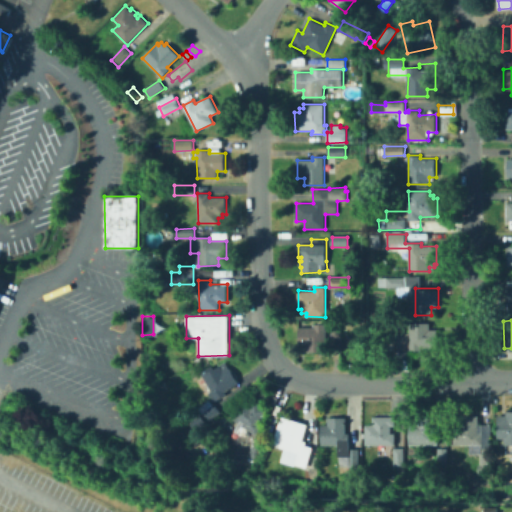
[(438,329),(438,348),(422,348),(422,351),(395,351),(395,332),(410,332),(410,322),(430,322),(430,329),(438,329)]
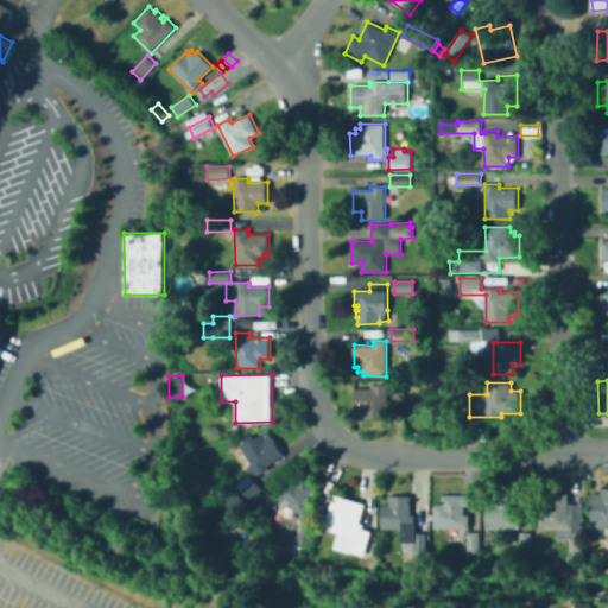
[(356,387),(386,387),(386,419),(363,419),(363,410),(356,410),(356,387)]
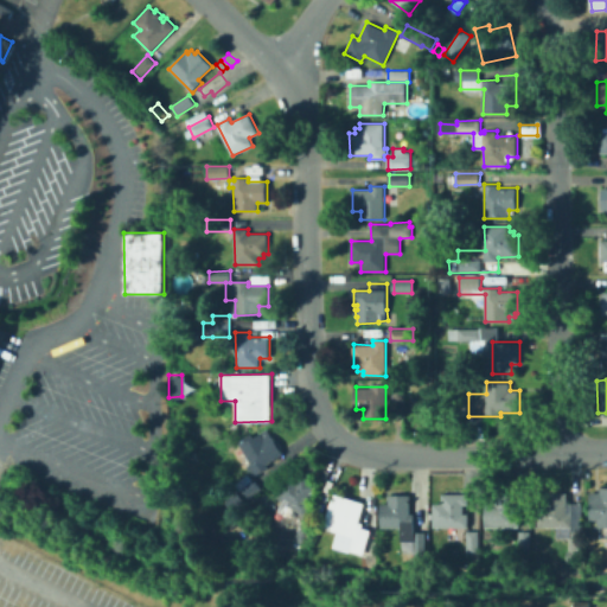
[(391,416),(391,387),(407,387),(407,416),(391,416)]
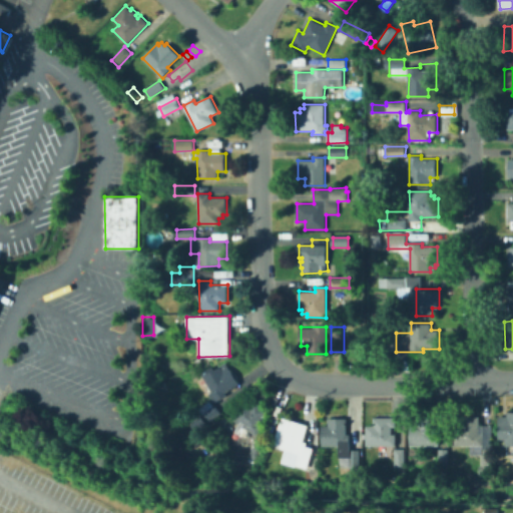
[(214,403),(209,394),(205,397),(195,381),(220,366),(223,372),(230,368),(239,384),(225,392),(227,395),(214,403)]
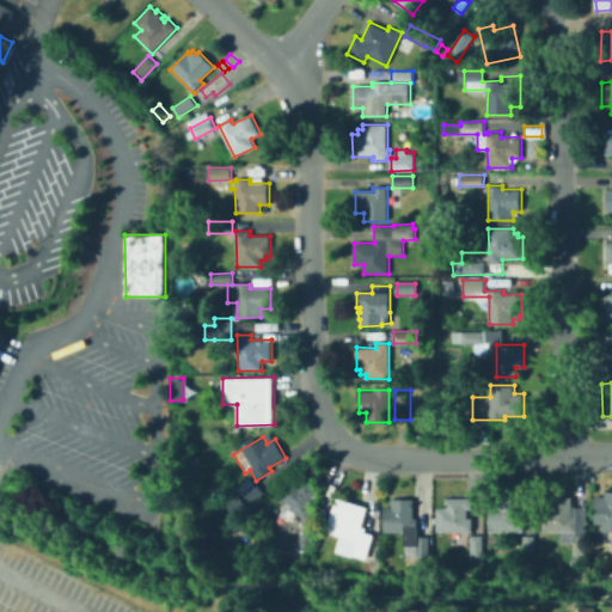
[(249,507),(240,496),(242,495),(237,488),(250,477),(255,483),(256,483),(265,494),(249,507)]
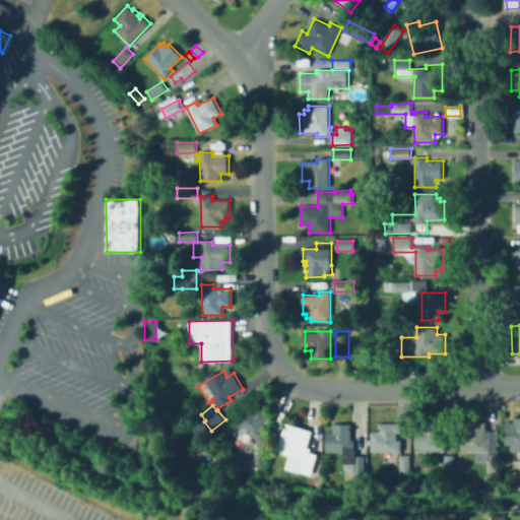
[(261,442),(236,425),(247,407),(252,410),(254,406),(257,408),(259,405),(274,415),(264,430),(267,432),(261,442)]
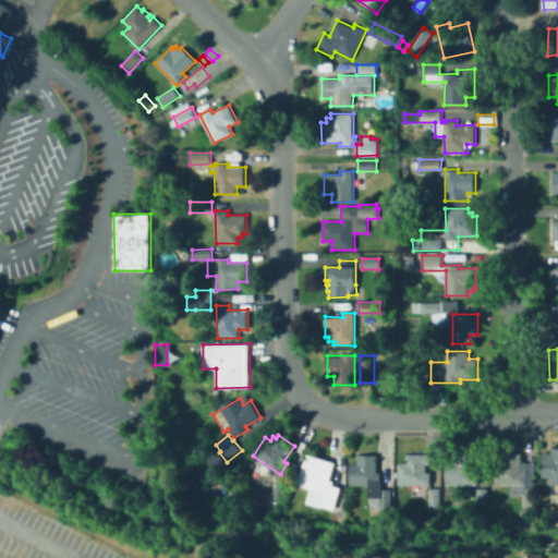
[(557,447),(557,485),(550,485),(550,477),(542,477),(543,452),(552,452),(552,447),(557,447)]
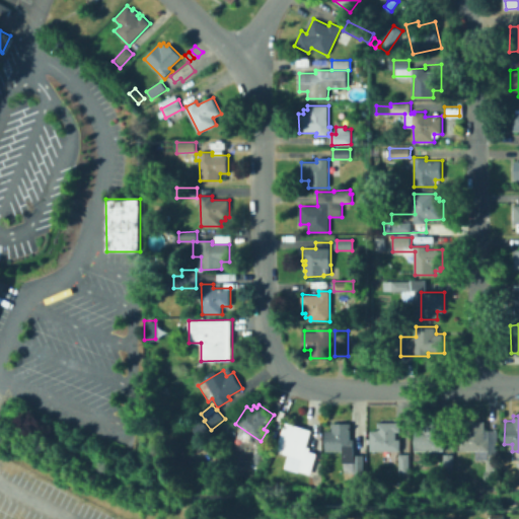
[(486,421),(486,438),(490,438),(490,450),(459,451),(458,430),(466,430),(466,422),(486,421)]
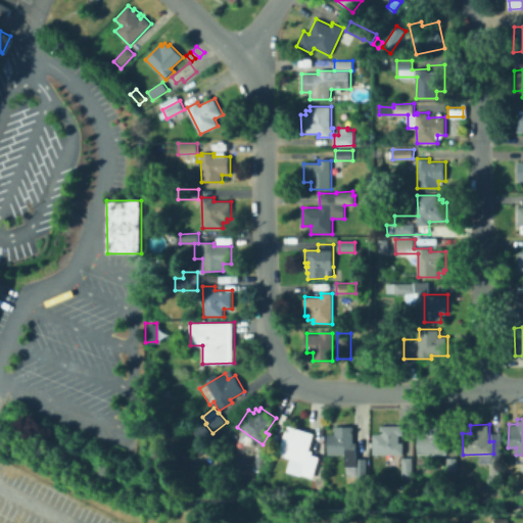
[(199,442),(193,432),(205,425),(211,434),(199,442)]
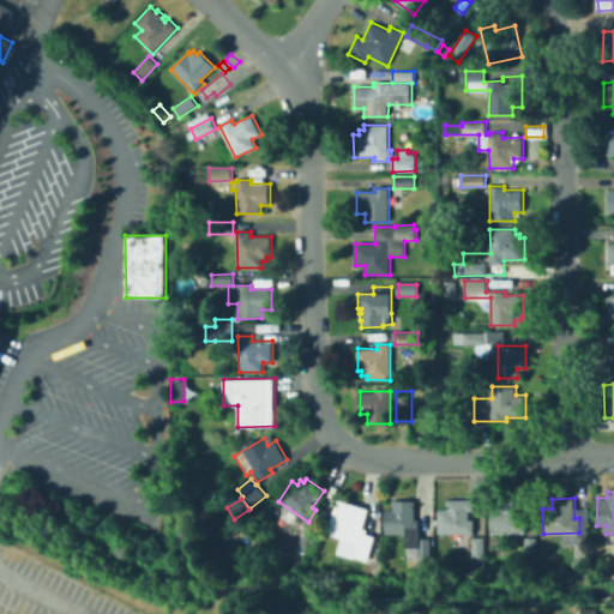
[(367,561),(354,557),(354,555),(338,551),(342,539),(327,534),(338,499),(369,509),(363,528),(368,530),(367,534),(375,536),(367,561)]
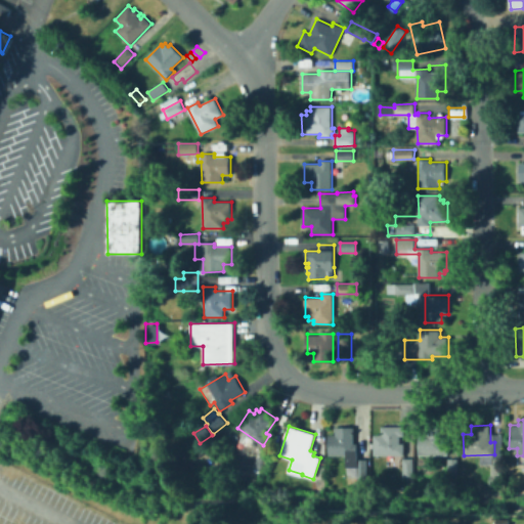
[(401,436),(401,443),(405,443),(405,455),(375,455),(375,435),(383,435),(382,426),(405,426),(405,436),(401,436)]
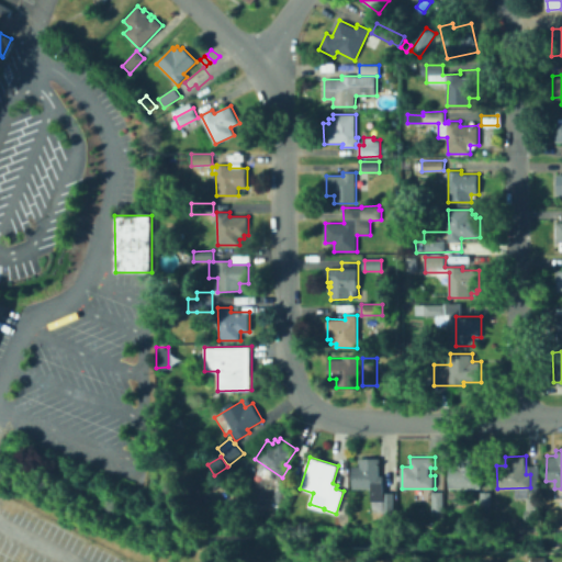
[(393,516),(383,516),(383,509),(373,509),(373,502),(371,502),(371,489),(351,489),(351,467),(360,467),(360,458),(380,458),(381,475),(386,475),(386,491),(394,491),(393,516)]
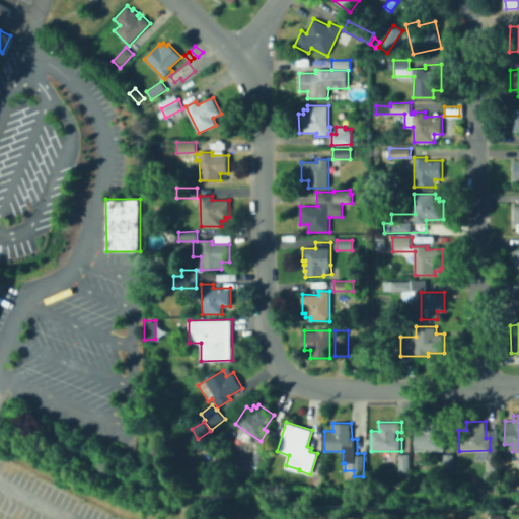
[(441,423),(441,439),(444,439),(445,450),(416,450),(416,430),(423,430),(423,423),(441,423)]
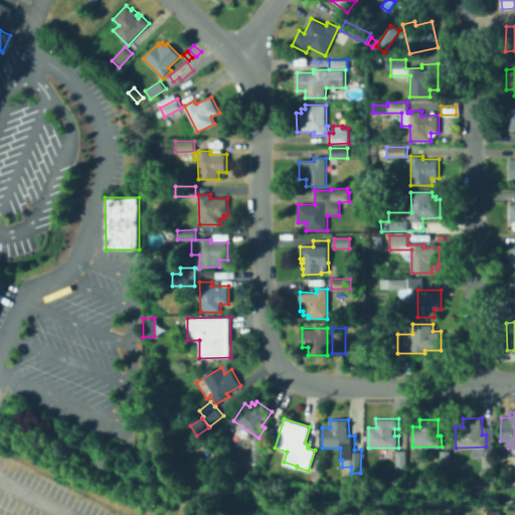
[(260,463),(249,459),(258,441),(267,445),(260,463)]
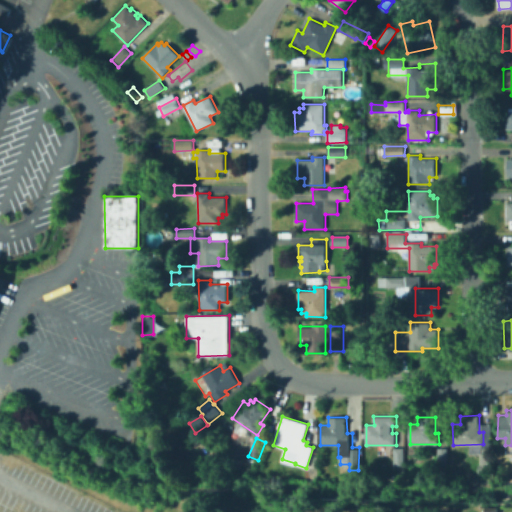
[(492,473),(478,473),(478,464),(481,464),(481,447),(491,447),(492,473)]
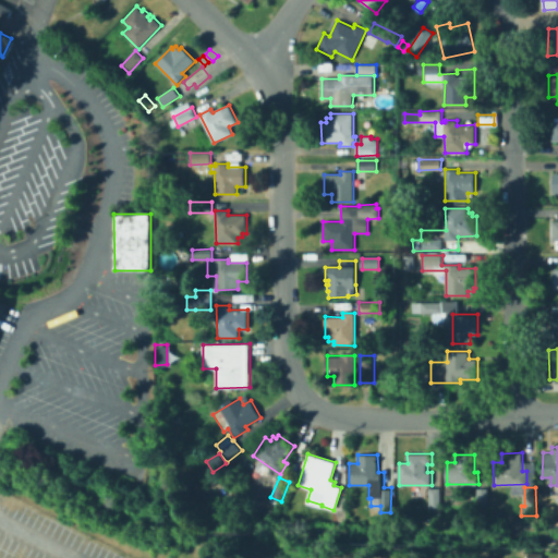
[(440,518),(429,518),(429,488),(440,488),(440,518)]
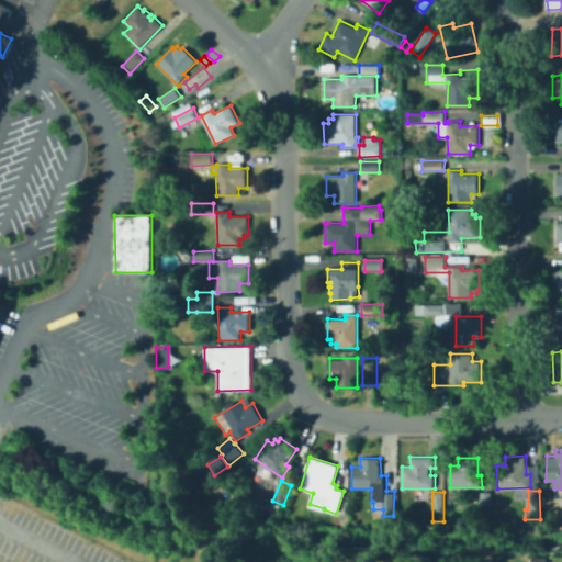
[(492,512),(481,512),(481,492),(491,492),(492,512)]
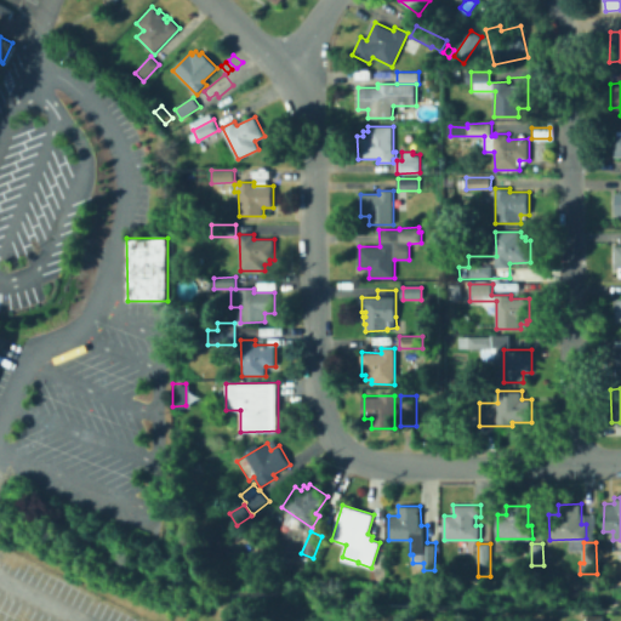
[(386,582),(374,582),(374,567),(386,567),(386,582)]
